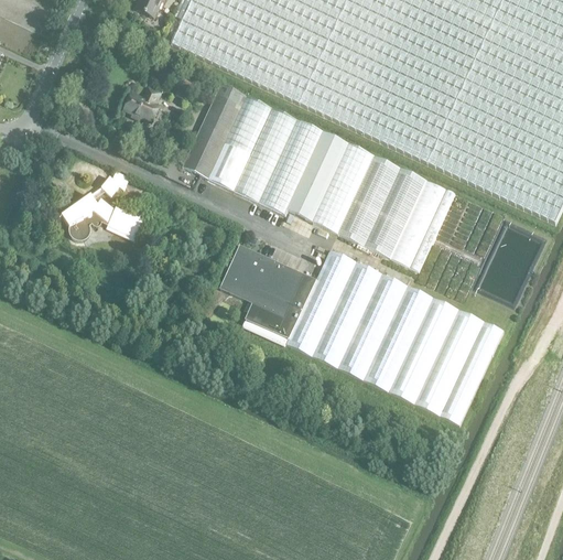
[(137,0),(133,8),(138,10),(153,17),(160,0),(137,0)]
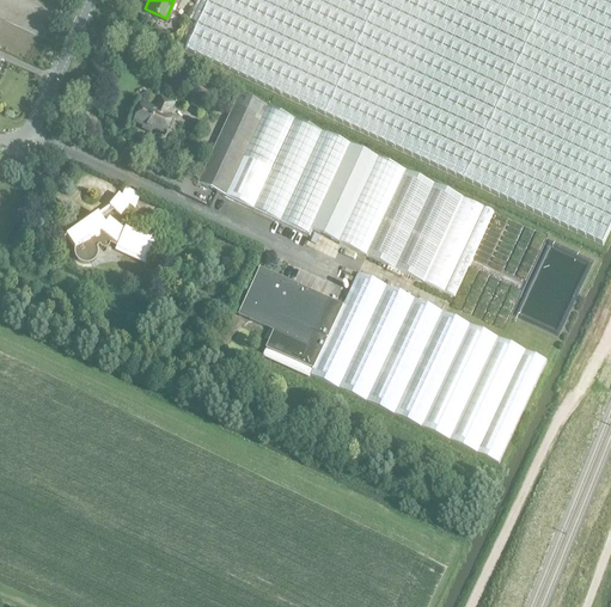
[(207,0),(185,47),(469,178),(603,240),(610,221),(610,0),(207,0)]
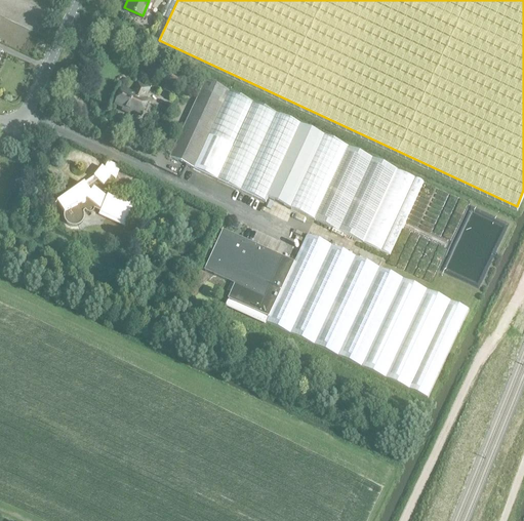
[(396,167),(229,89),(205,78),(169,155),(194,165),(241,188),(265,199),(267,195),(315,217),(362,239),(396,167)]
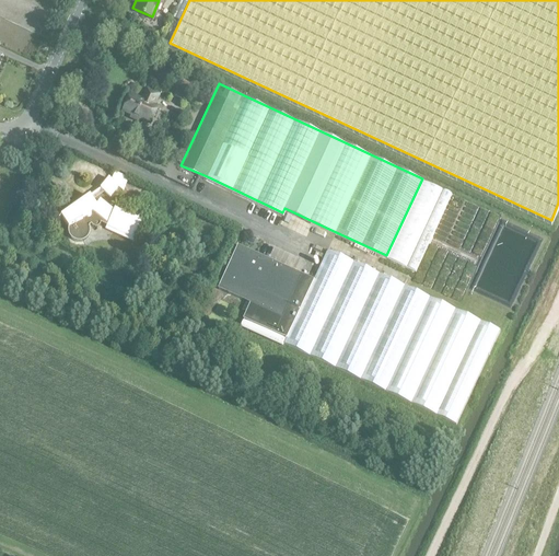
[(154,100),(154,99),(154,97),(156,93),(158,91),(146,85),(142,94),(142,95),(141,99),(129,93),(123,107),(130,111),(129,113),(130,115),(137,117),(139,117),(139,115),(149,119),(156,105),(151,103),(153,100),(154,100)]
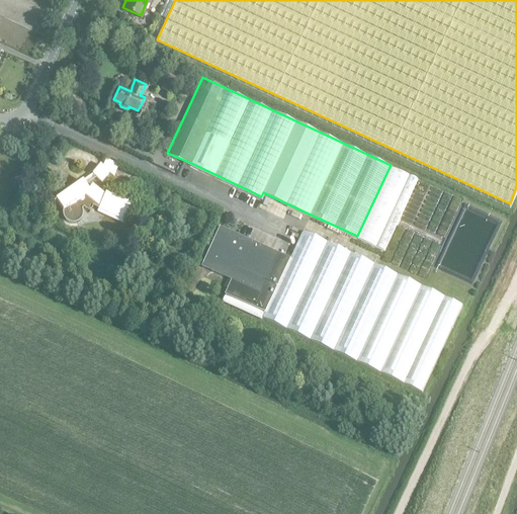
[(99,162),(91,171),(101,179),(108,170),(112,173),(117,163),(105,157),(102,164),(99,162)]
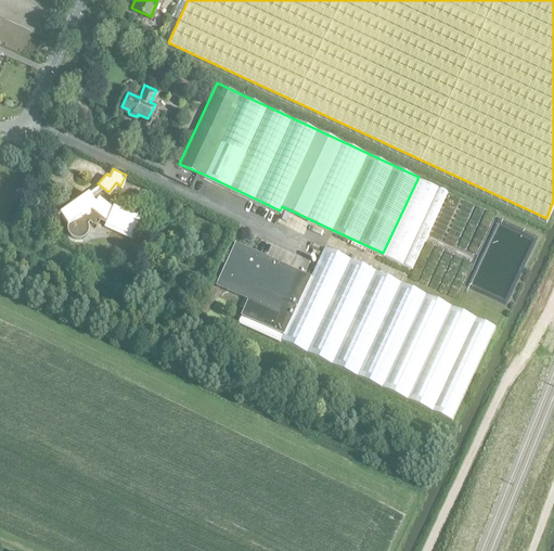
[(88,191),(59,212),(66,221),(66,225),(66,227),(67,230),(68,232),(71,234),(74,235),(76,236),(79,236),(81,235),(84,233),(86,231),(87,229),(88,226),(88,223),(87,220),(89,219),(91,221),(93,222),(95,222),(98,220),(99,218),(104,220),(104,222),(131,235),(140,217),(112,204),(112,206),(98,195),(93,200),(88,191)]
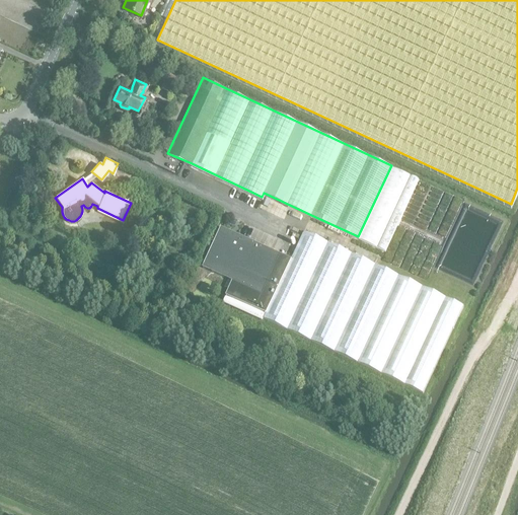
[(266,311),(291,256),(220,224),(202,265),(231,278),(225,293),(266,311)]
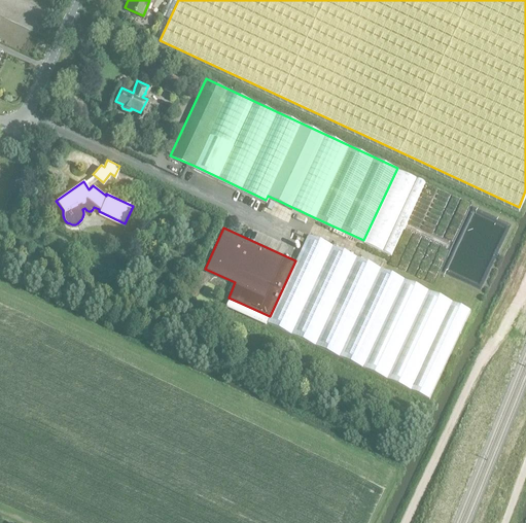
[(295,260),(270,316),(268,321),(429,396),(470,307),(308,233),(295,260)]
